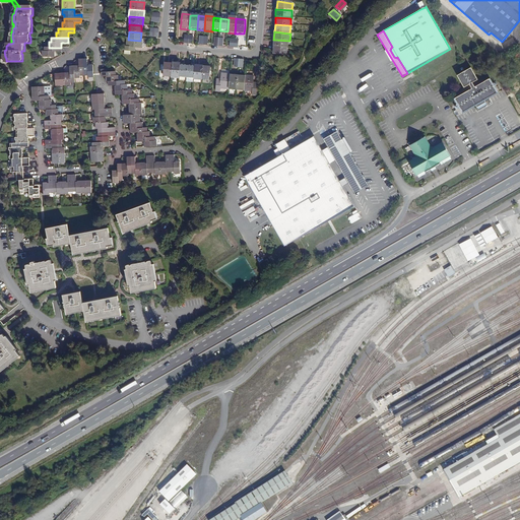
[(140,41),(128,40),(127,40),(126,49),(123,48),(123,53),(132,53),(133,49),(135,49),(141,50),(142,41),(140,41)]
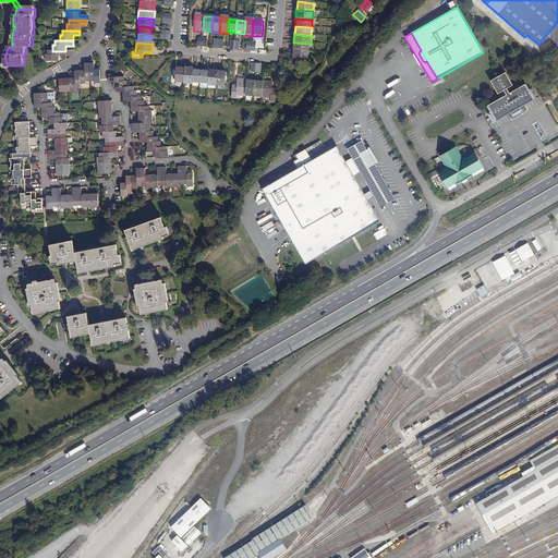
[(293,50),(294,50),(308,52),(310,52),(310,44),(294,43),(293,50)]
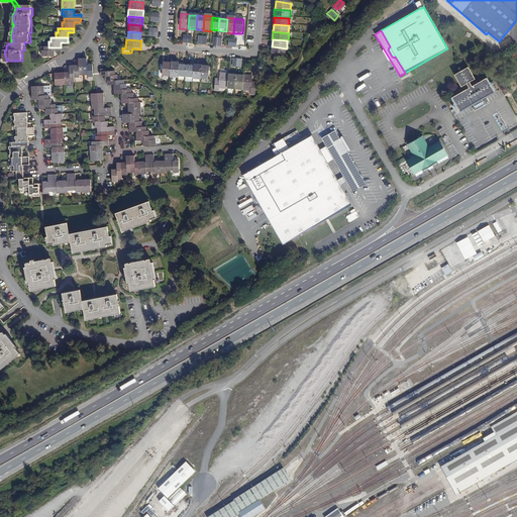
[(285,56),(286,48),(273,46),(272,55),(278,56),(280,56),(285,56)]
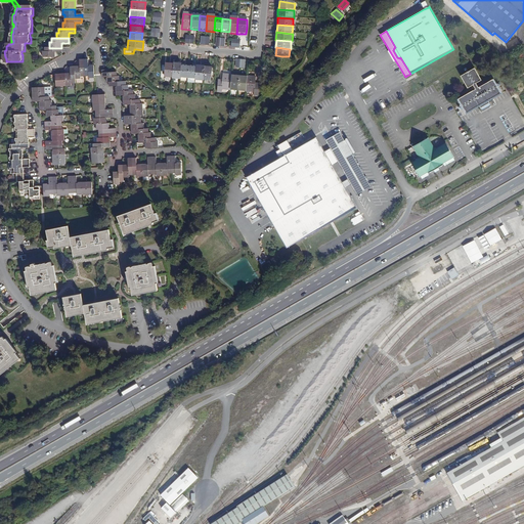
[(61,52),(61,48),(49,48),(45,48),(45,52),(43,52),(43,57),(55,57),(55,52),(61,52)]
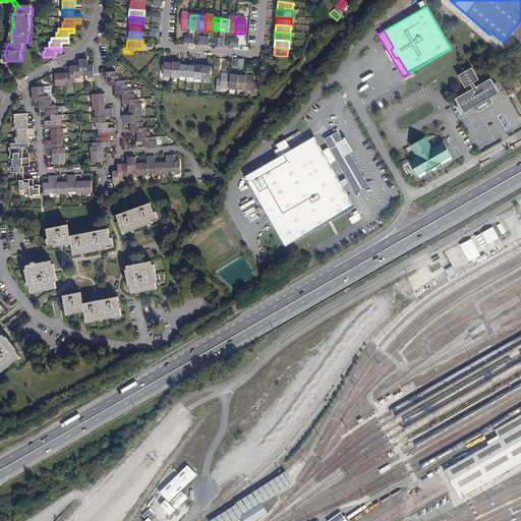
[(83,60),(83,76),(88,76),(88,78),(94,78),(93,65),(88,66),(88,59),(83,60)]
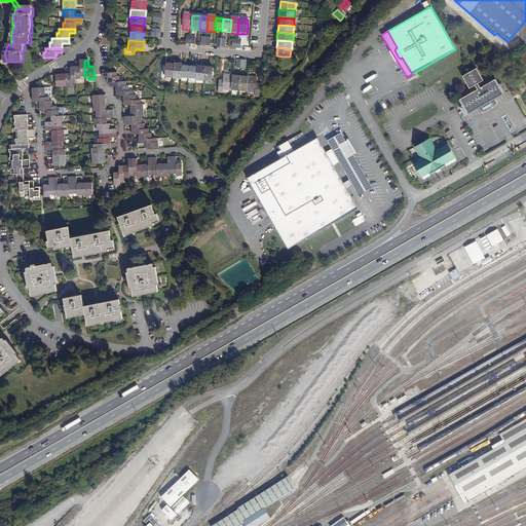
[(74,67),(75,80),(81,80),(81,77),(84,77),(84,61),(79,61),(80,67),(74,67)]
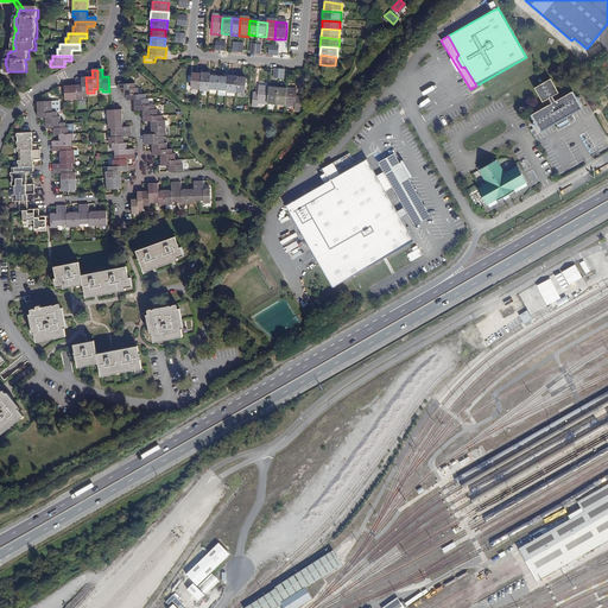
[(191,90),(200,92),(201,76),(192,75),(191,82),(191,86),(191,90)]
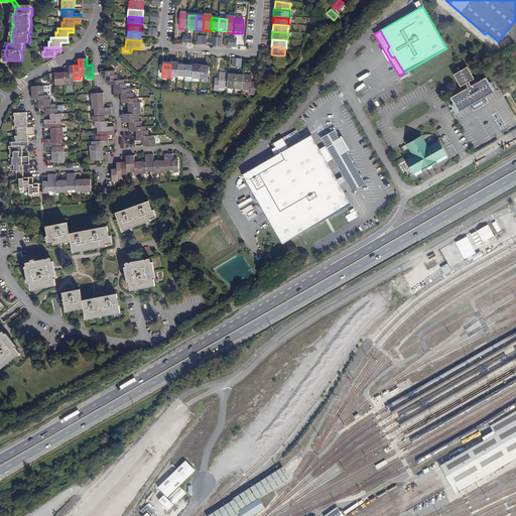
[(176,80),(177,78),(178,66),(178,65),(170,63),(170,65),(169,78),(169,79),(176,80)]
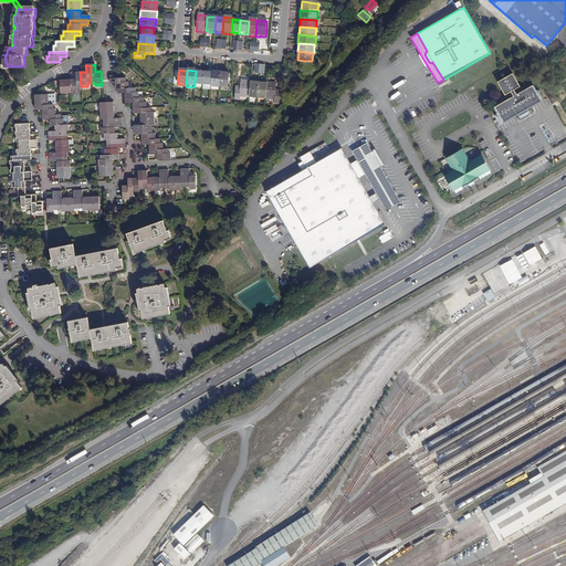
[(70,80),(71,94),(77,94),(77,91),(81,91),(81,86),(80,72),(75,73),(76,80),(70,80)]
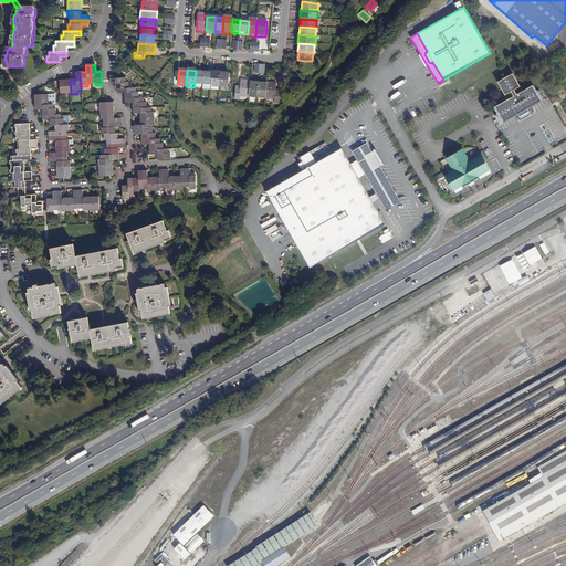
[(202,86),(203,73),(196,72),(195,85),(202,86)]
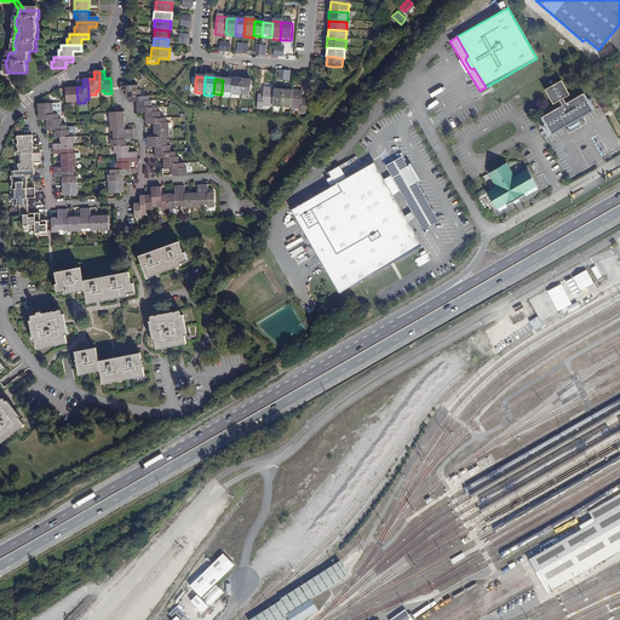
[(233,81),(230,97),(240,98),(240,97),(241,81),(241,80),(233,79),(233,81)]
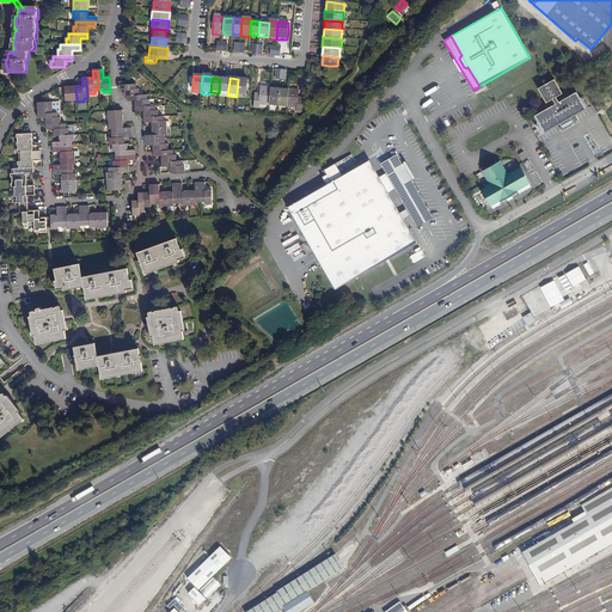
[(227,99),(227,96),(230,80),(220,79),(219,93),(219,98),(227,99)]
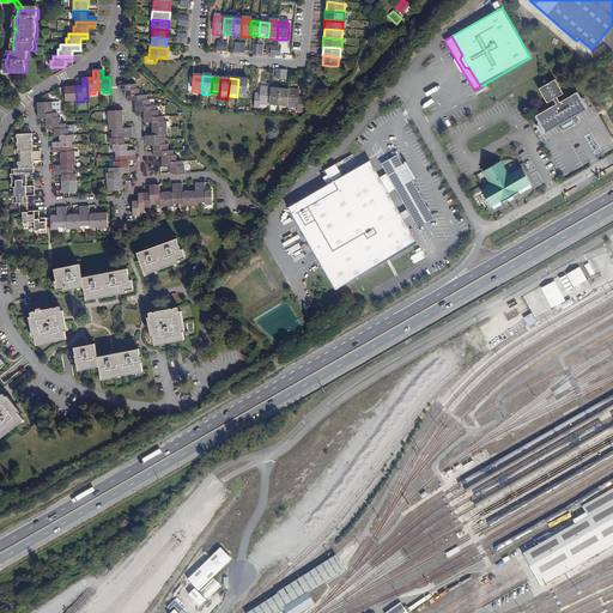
[(564,93),(556,79),(540,89),(548,103),(551,101),(554,105),(536,116),(546,133),(562,123),(564,127),(574,121),(571,117),(587,109),(577,92),(560,103),(557,98),(564,93)]
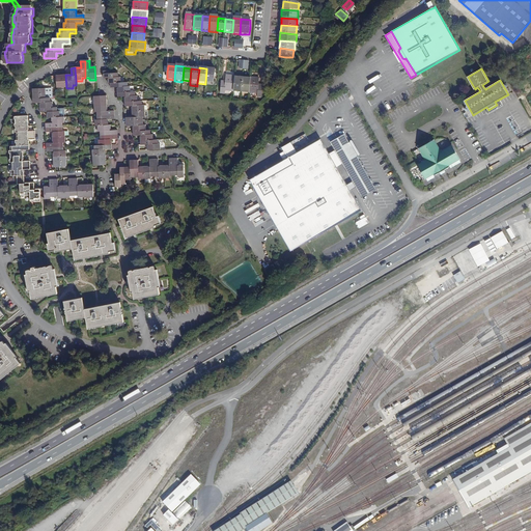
[(215,70),(206,70),(205,83),(214,83),(214,79),(215,76),(215,70)]
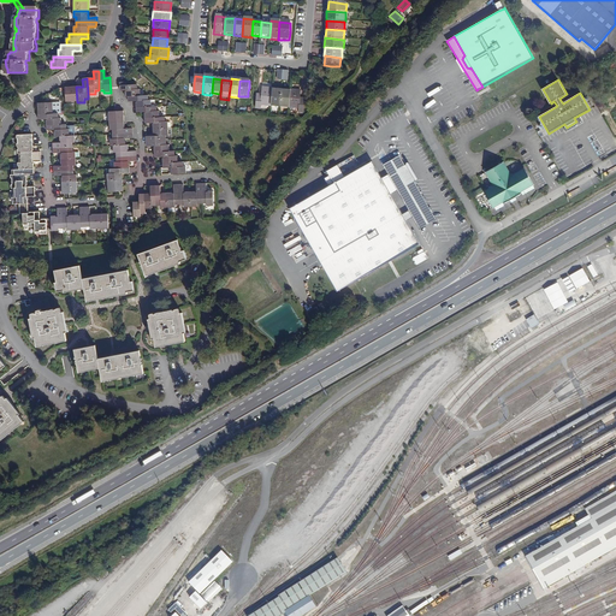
[(128,98),(141,98),(140,90),(137,90),(137,86),(136,86),(125,86),(125,83),(119,83),(120,92),(125,92),(125,98),(128,98)]
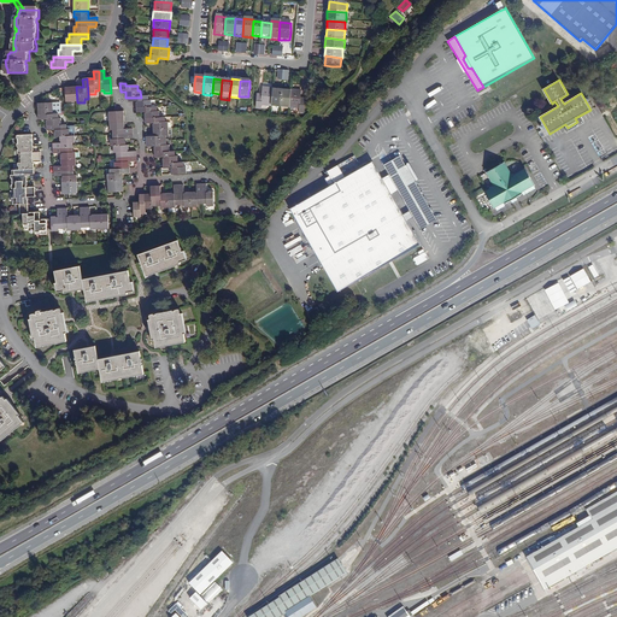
[(77,103),(76,87),(65,88),(65,89),(65,103),(77,103)]
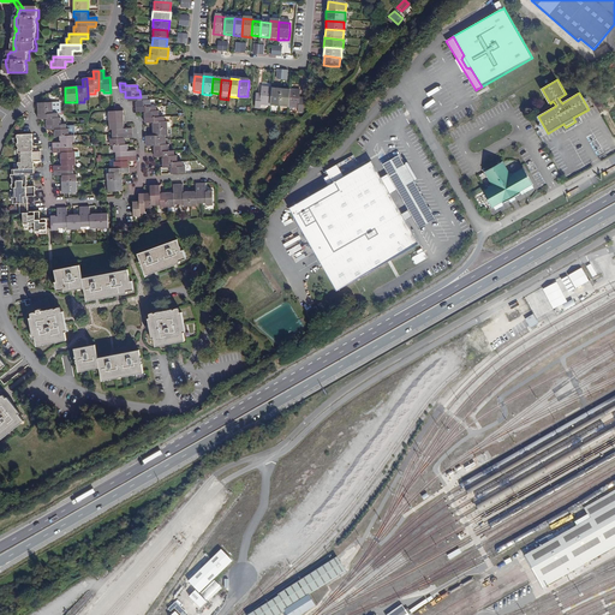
[(270,108),(272,90),(262,89),(262,96),(261,99),(257,99),(256,111),(260,112),(261,108),(270,108)]
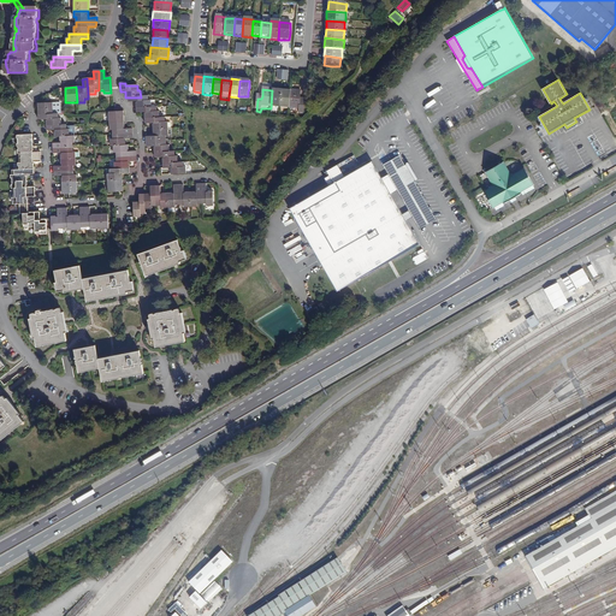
[(271,108),(279,108),(282,92),(272,90),(271,108)]
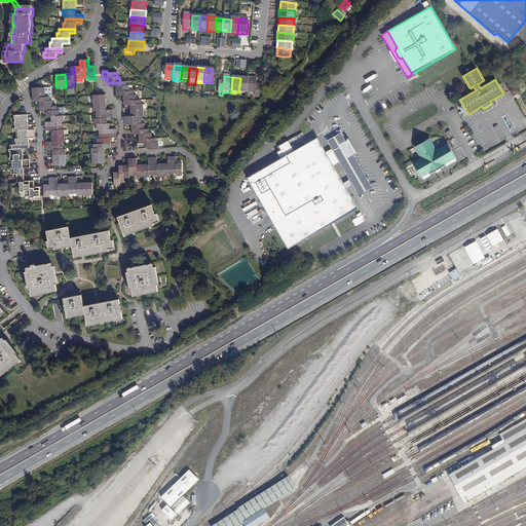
[(238,92),(247,94),(248,79),(240,78),(238,92)]
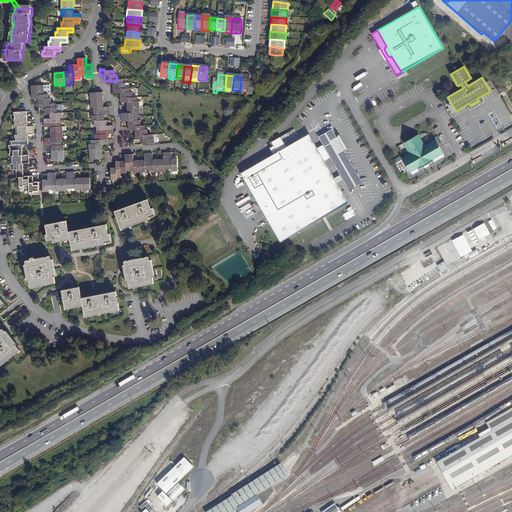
[(241,77),(240,91),(240,92),(249,93),(249,95),(253,96),(254,85),(250,85),(250,83),(250,77),(241,76),(241,77)]
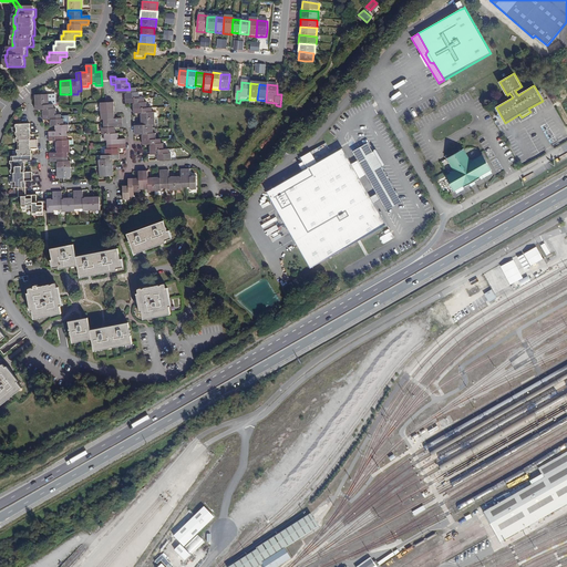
[(125,94),(125,100),(140,99),(138,93),(136,93),(136,89),(130,90),(117,90),(117,94),(125,94)]
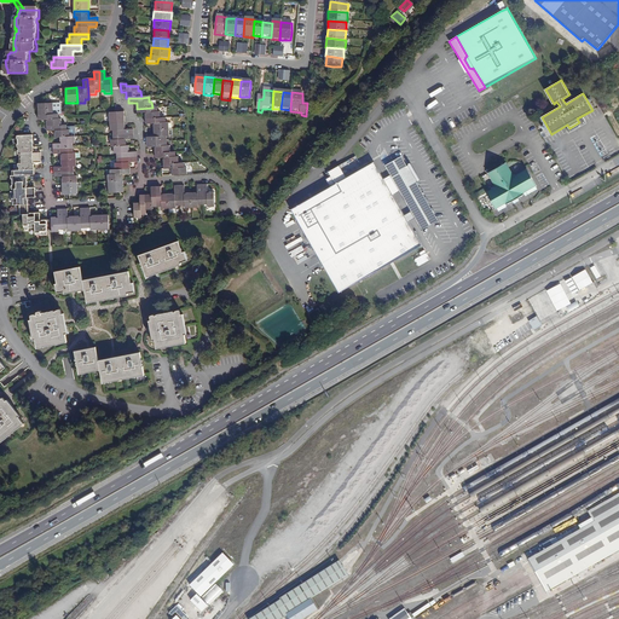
[(39,116),(53,115),(52,104),(42,104),(38,104),(39,116)]
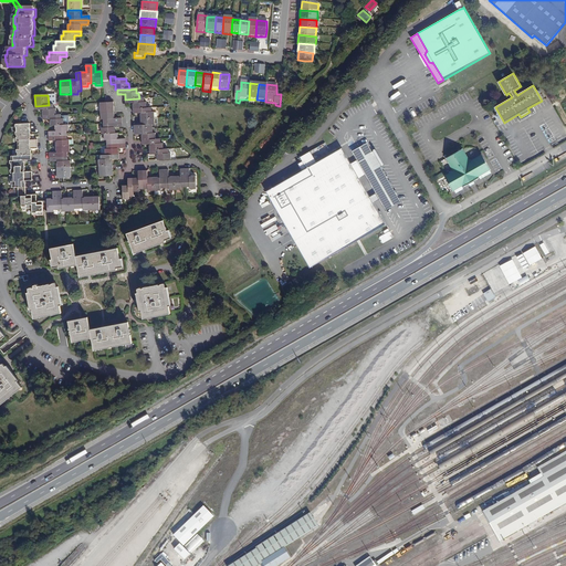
[(134,109),(147,108),(146,103),(144,103),(144,98),(139,98),(125,100),(126,104),(133,104),(134,109)]
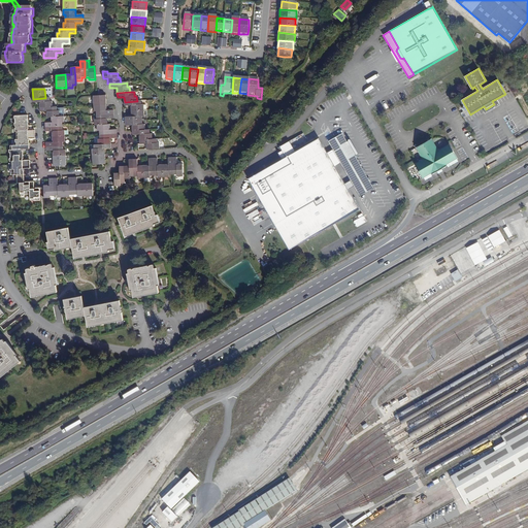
[(94,106),(106,105),(106,96),(94,97),(94,106)]
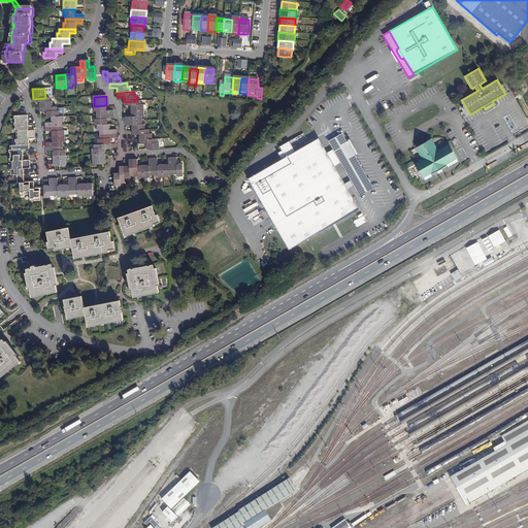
[(40,108),(53,107),(53,102),(50,102),(50,98),(45,98),(33,99),(33,103),(39,103),(40,108)]
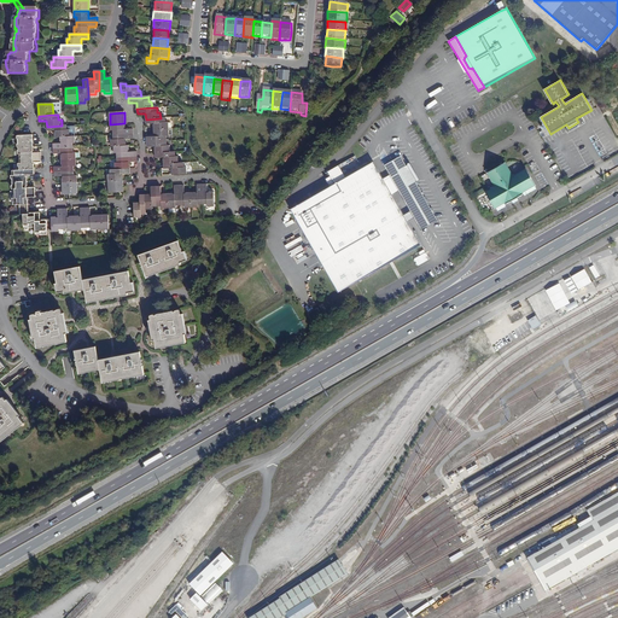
[(165,118),(161,118),(146,120),(146,124),(153,124),(153,130),(169,130),(169,123),(165,123),(165,118)]
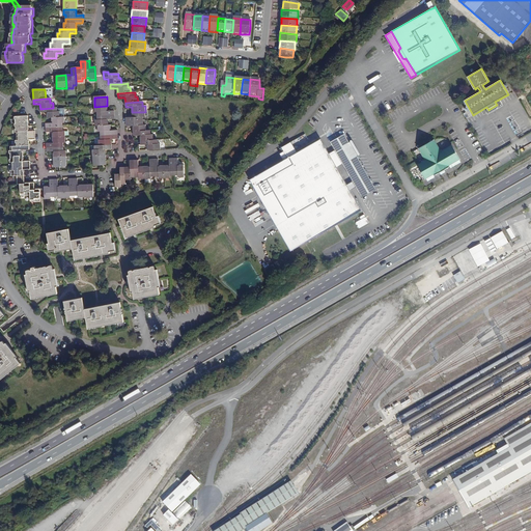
[(107,106),(94,107),(94,113),(96,113),(98,116),(114,115),(114,111),(107,111),(107,106)]
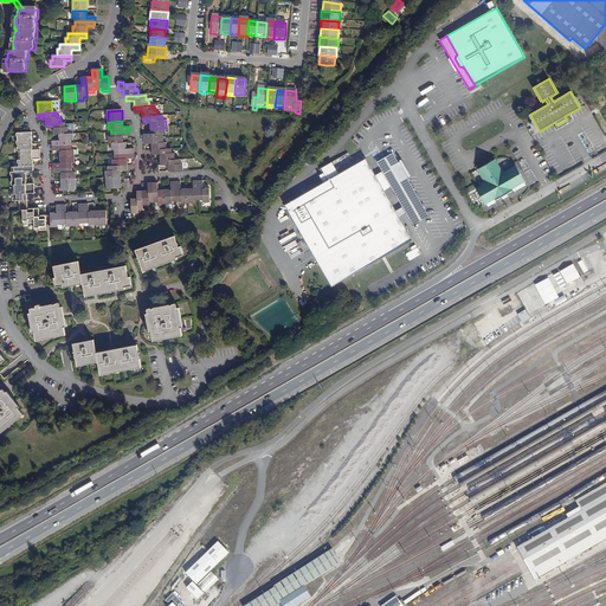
[(53,135),(58,135),(69,135),(69,128),(65,128),(65,123),(60,123),(46,124),(46,129),(53,129),(53,135)]
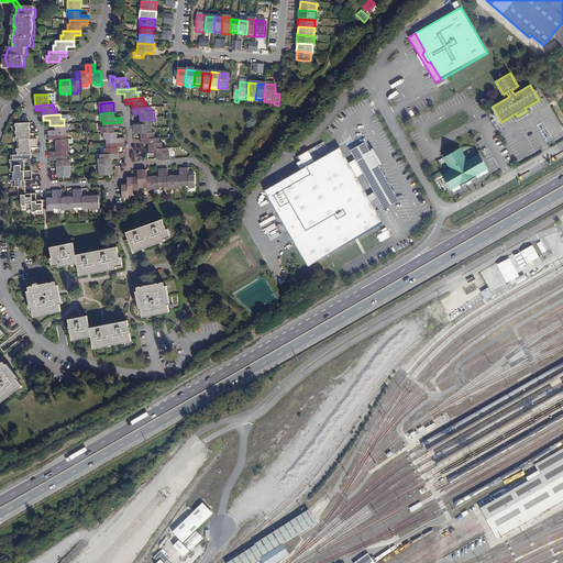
[(154,124),(154,119),(140,119),(141,125),(133,125),(134,130),(152,129),(152,124),(154,124)]
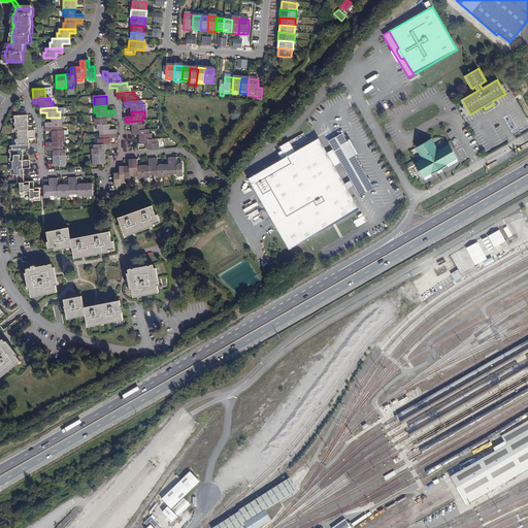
[(113,114),(97,116),(97,121),(95,121),(95,126),(97,126),(108,126),(107,120),(114,120),(113,114)]
